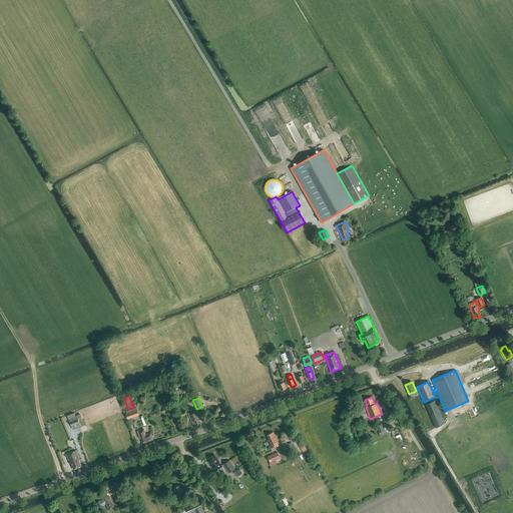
[(445,423),(435,400),(425,405),(436,428),(445,423)]
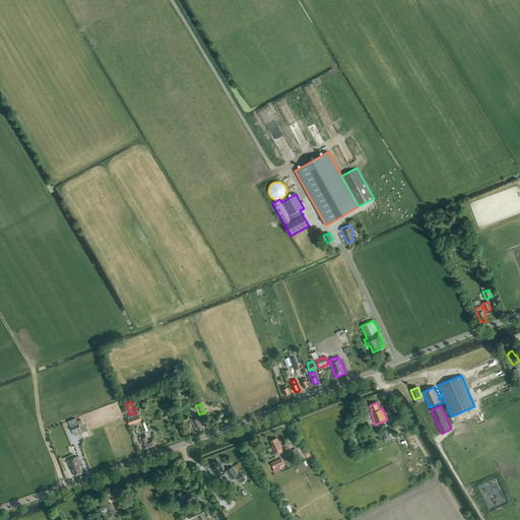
[(130,425),(140,421),(138,412),(127,416),(128,418),(128,419),(130,425)]
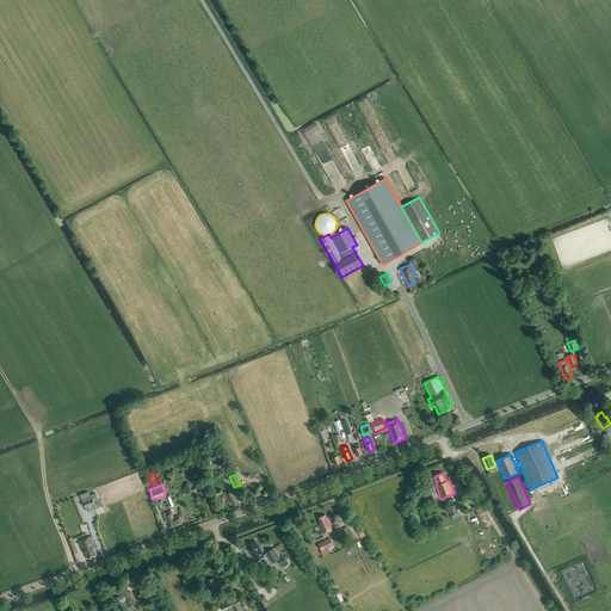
[(232,508),(239,505),(235,499),(236,498),(233,488),(224,492),(228,501),(232,508)]
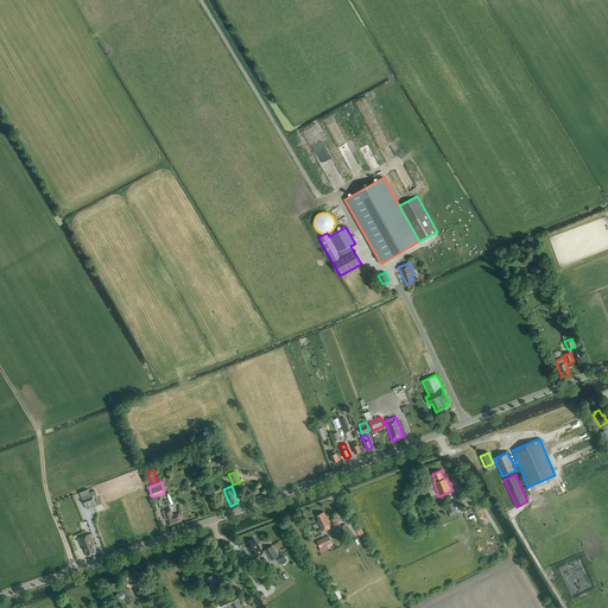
[(464,507),(472,504),(469,499),(467,493),(461,496),(462,501),(464,507)]
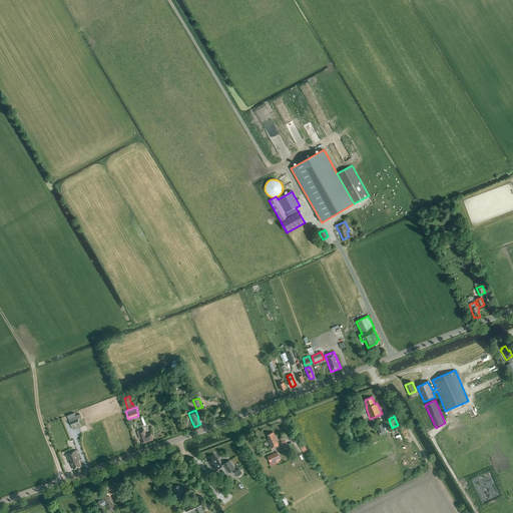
[(81,427),(77,419),(70,422),(73,430),(81,427)]
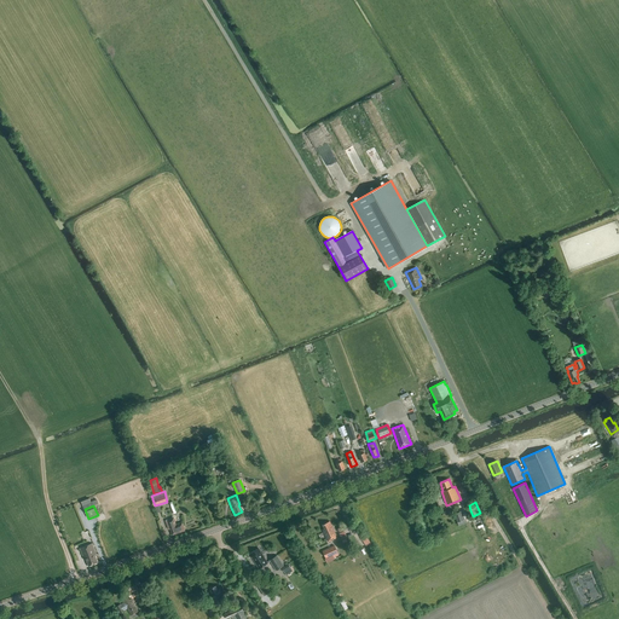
[(453,514),(457,522),(460,526),(467,524),(464,520),(461,512),(453,514)]
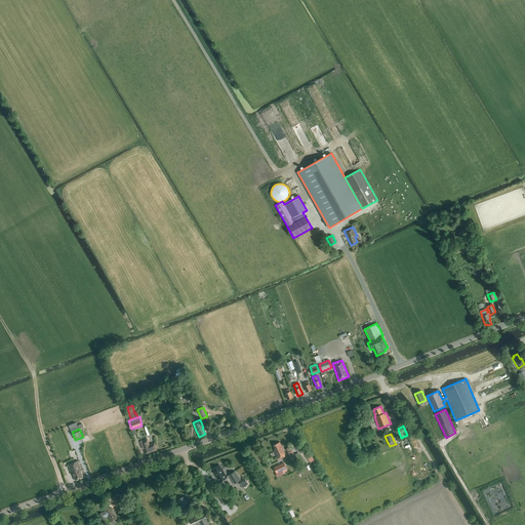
[(147,453),(157,450),(155,444),(150,446),(147,439),(140,442),(143,449),(145,448),(147,453)]
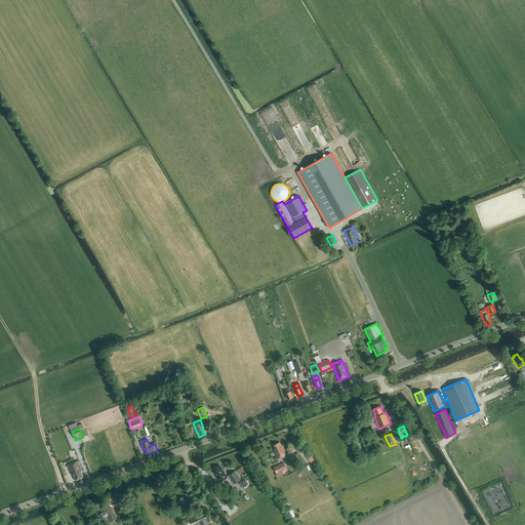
[(279,459),(286,455),(280,442),(274,445),(276,448),(274,449),(279,459)]
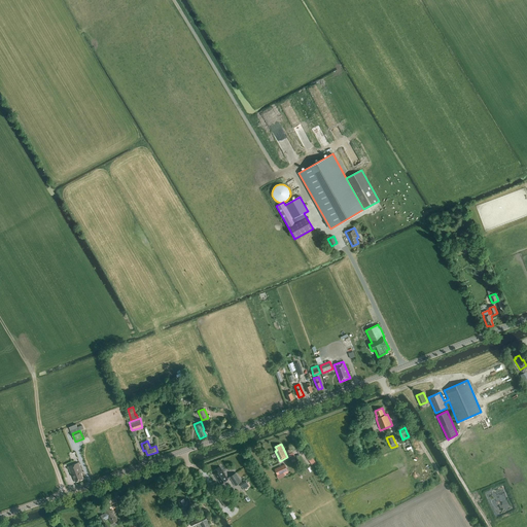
[(294,451),(289,453),(293,462),(299,460),(294,451)]
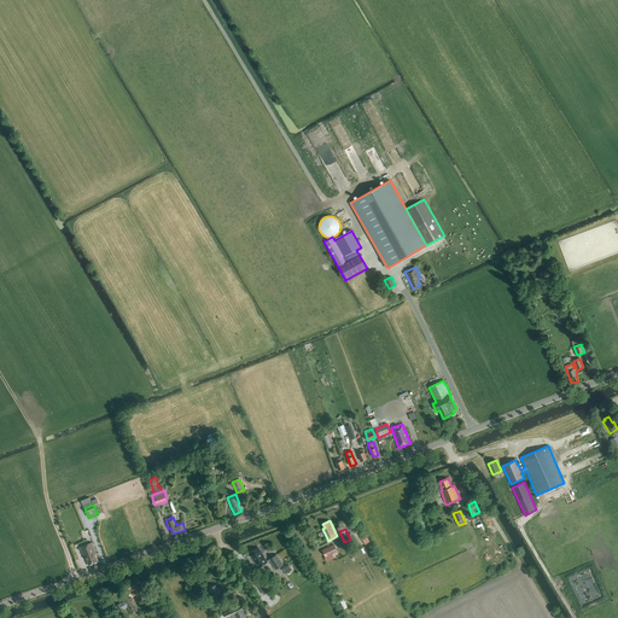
[(88,565),(98,561),(95,554),(97,553),(92,542),(80,547),(85,557),(86,557),(88,565)]
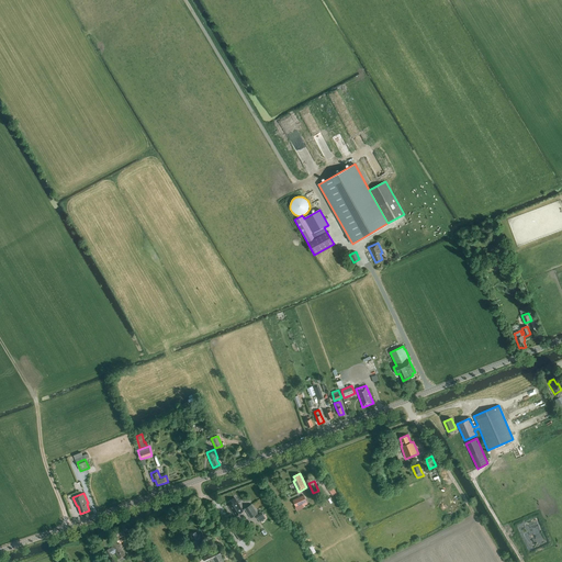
[(293,501),(296,507),(307,502),(304,495),(293,501)]
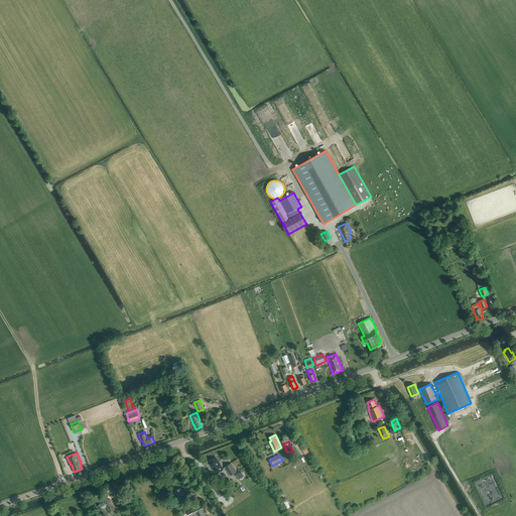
[(212,464),(210,465),(216,475),(224,470),(216,458),(210,461),(212,464)]
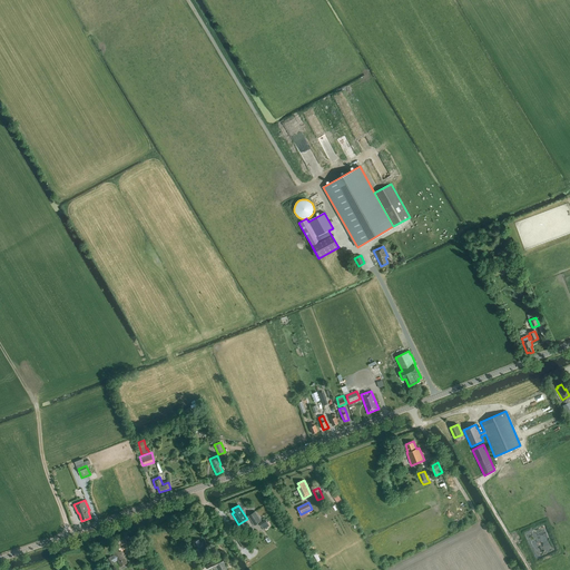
[(261,521),(255,511),(248,516),(255,526),(261,521)]
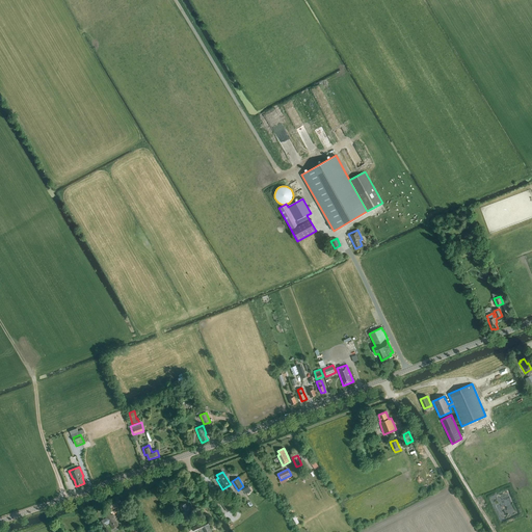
[(246,495),(251,490),(248,485),(243,488),(246,495)]
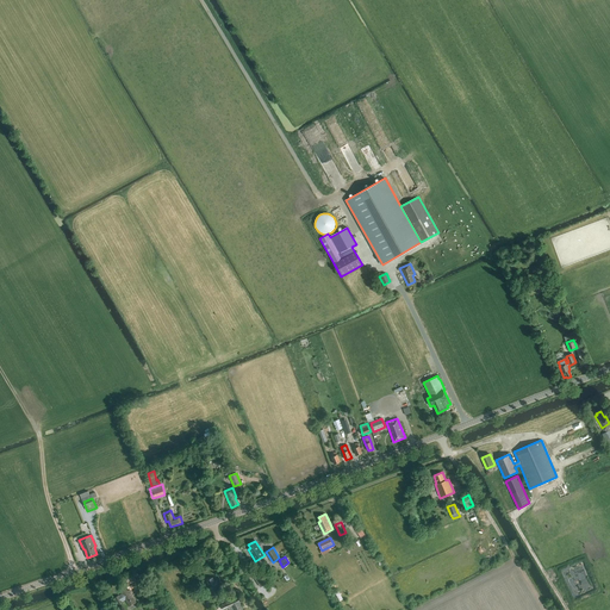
[(259,571),(254,574),(262,586),(267,583),(259,571)]
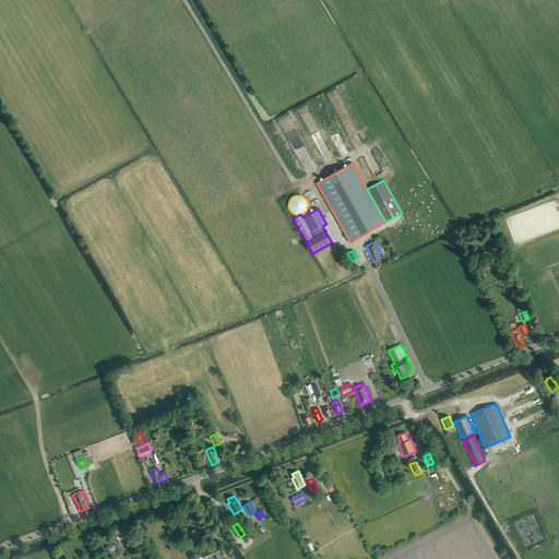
[(192,537),(191,537),(194,547),(202,544),(200,539),(202,539),(201,536),(203,535),(201,530),(197,532),(195,528),(190,531),(192,537)]
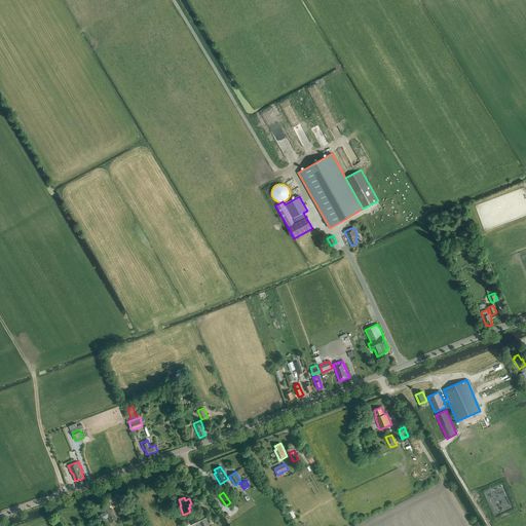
[(102,506),(104,509),(106,512),(103,514),(99,516),(103,521),(106,519),(109,517),(112,523),(118,520),(112,509),(110,510),(107,503),(103,504),(104,505),(102,506)]
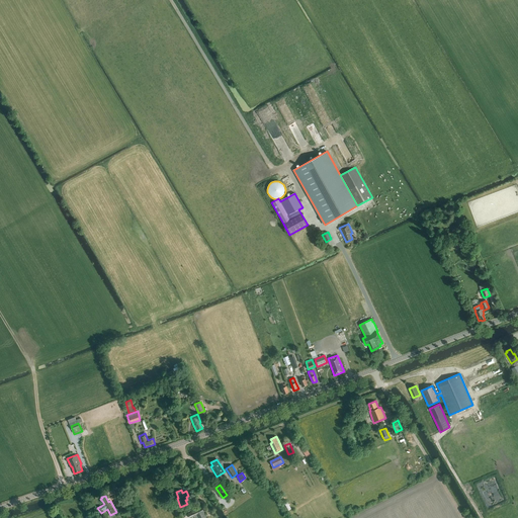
[(127,500),(132,507),(136,505),(132,498),(127,500)]
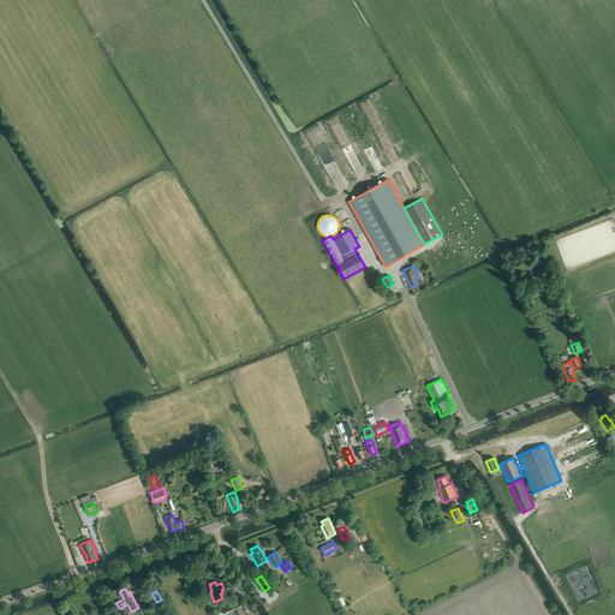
[(224,610),(225,614),(226,614),(233,611),(234,614),(245,614),(239,602),(224,610)]
